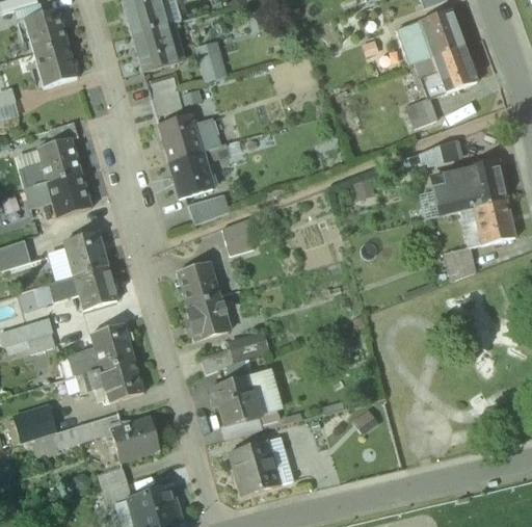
[(123,0),(132,33),(165,24),(158,0),(123,0)]
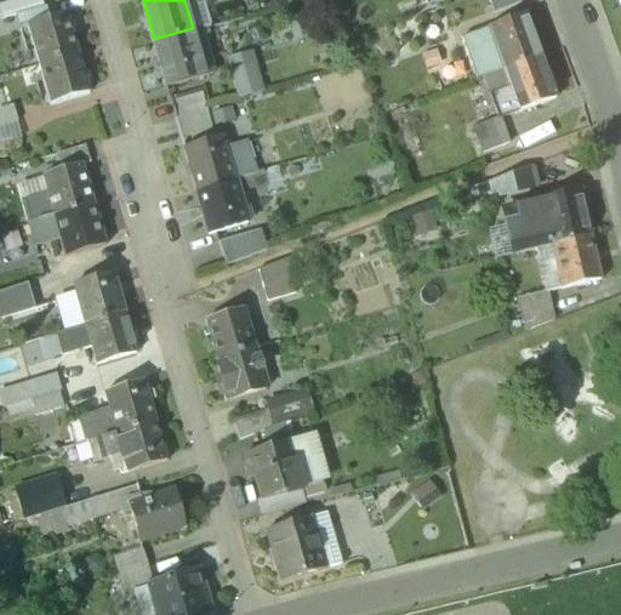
[(490,0),(494,10),(518,0),(490,0)]
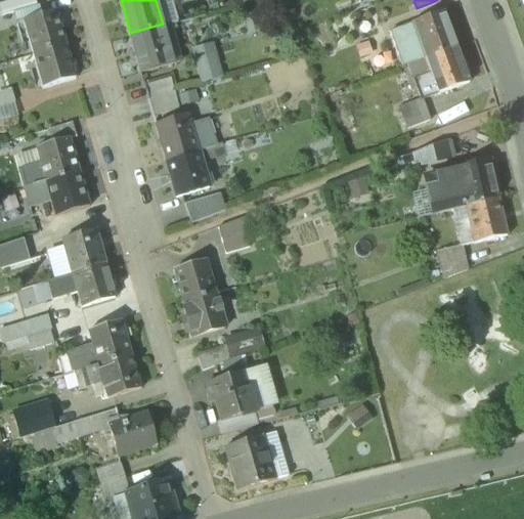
[(56,7),(24,16),(34,50),(66,41),(56,7)]
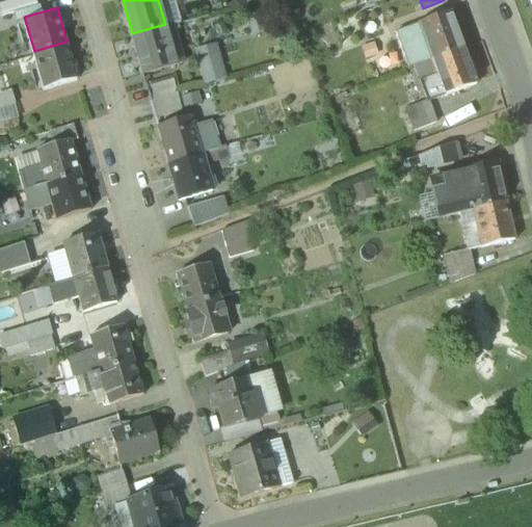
[(449,9),(395,29),(407,66),(430,57),(462,45),(449,9)]
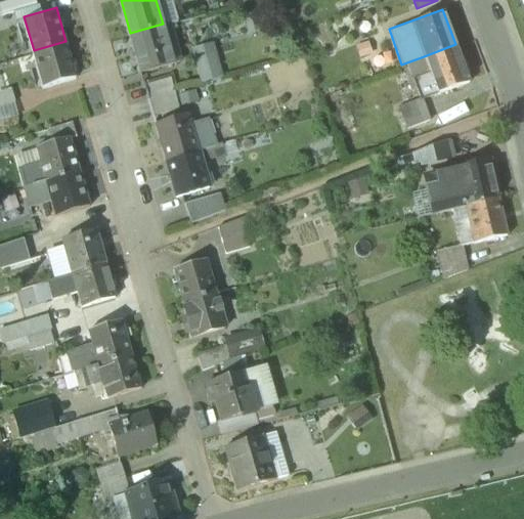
[(190,15),(163,24),(165,33),(192,25),(190,15)]
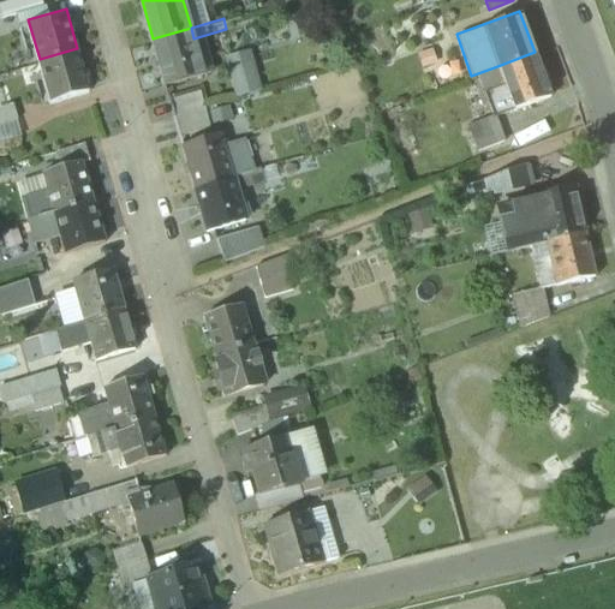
[(191,28),(153,39),(165,82),(203,71),(193,39),(191,28)]
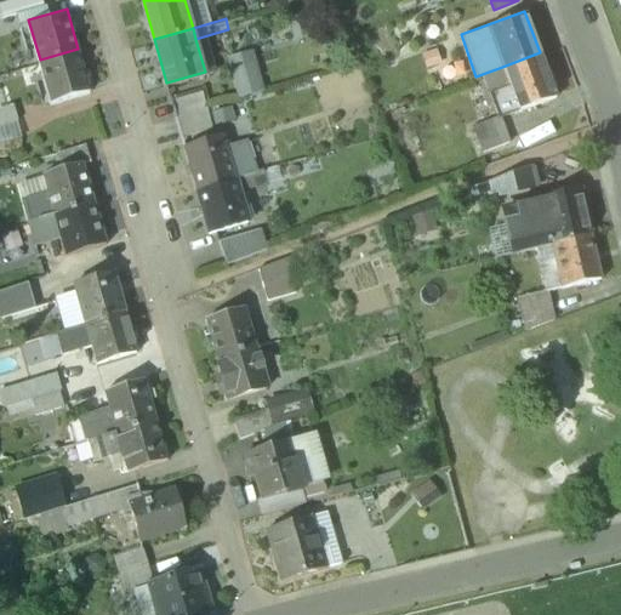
[(226,53),(238,95),(265,86),(254,46),(226,53)]
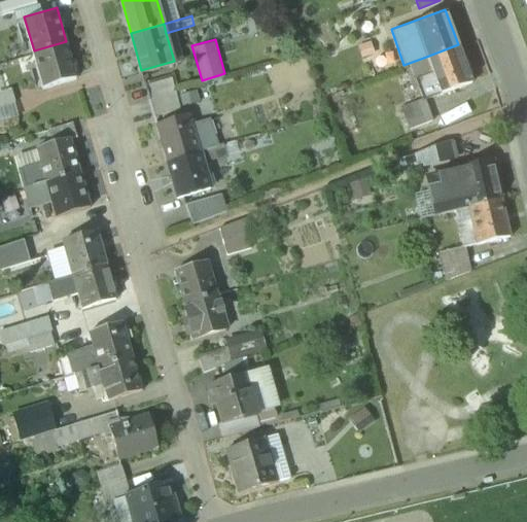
[(66,41),(34,50),(43,84),(76,74),(66,41)]
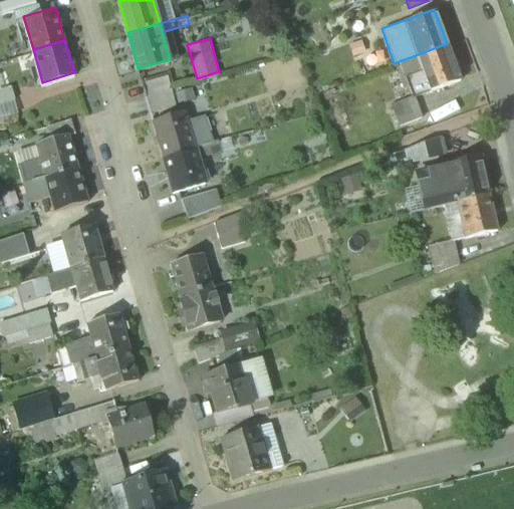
[(447,43),(416,55),(428,89),(460,78),(447,43)]
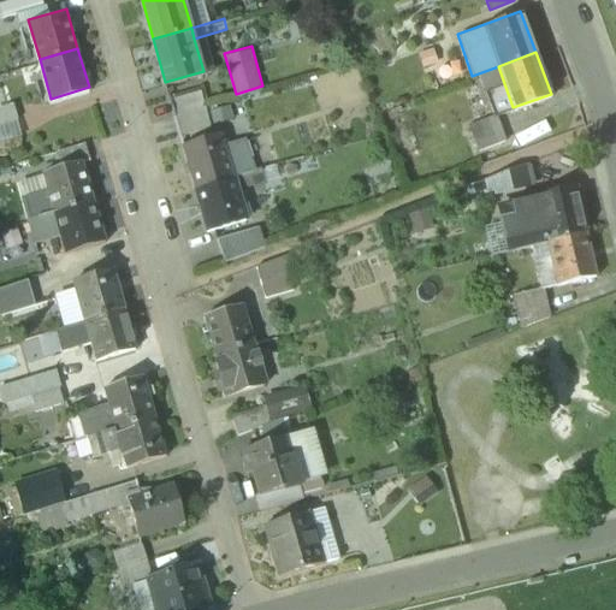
[(499,112),(513,107),(498,66),(472,76),(478,90),(486,87),(497,113),(499,112)]
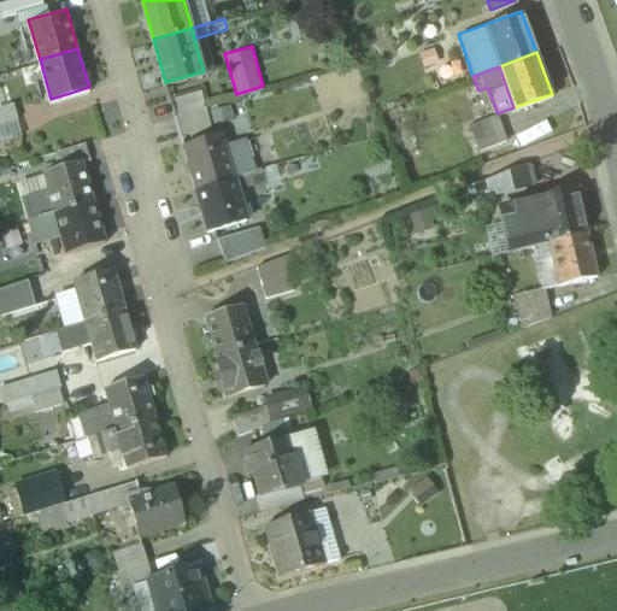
[(200,88),(170,98),(175,113),(205,105),(200,88)]
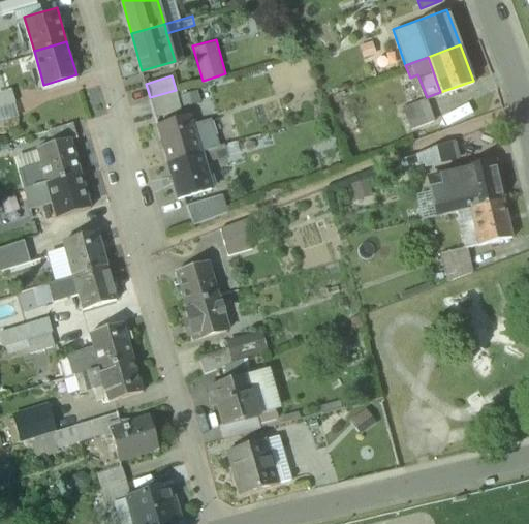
[(11,86),(0,88),(0,103),(14,99),(11,86)]
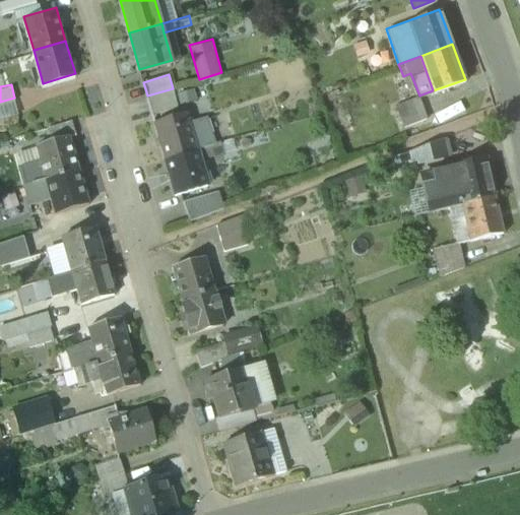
[(173,88),(147,95),(151,112),(177,105),(173,88)]
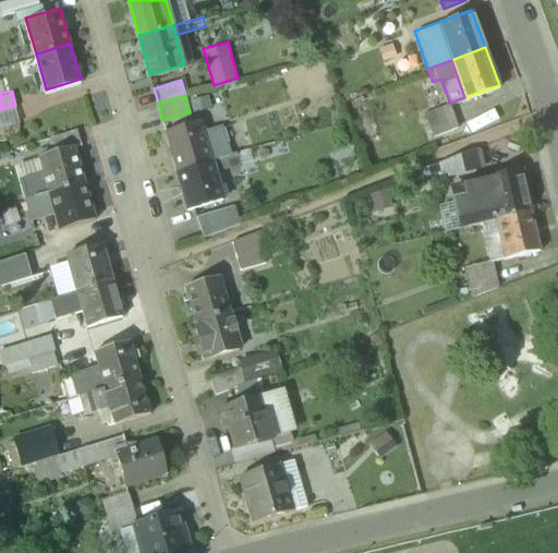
[(461,125),(452,101),(450,103),(427,111),(436,134),(461,125)]
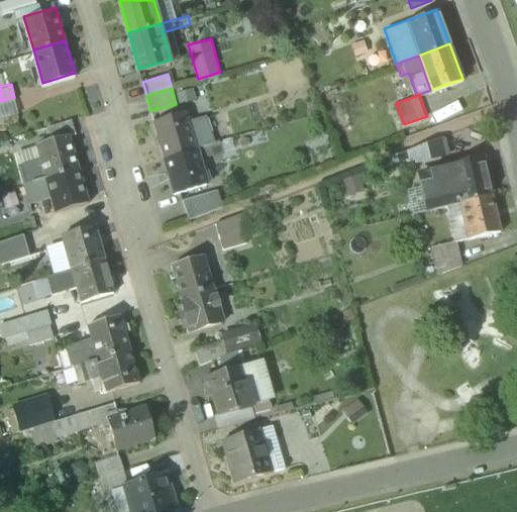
[(185,110),(152,120),(164,156),(196,146),(187,116),(185,110)]
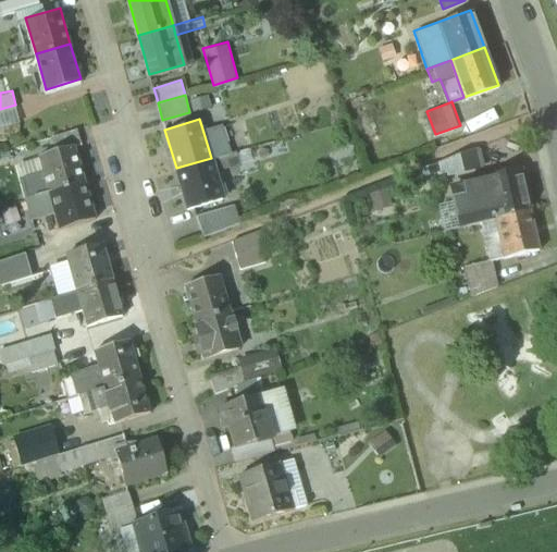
[(222,120),(201,125),(211,158),(232,151),(222,120)]
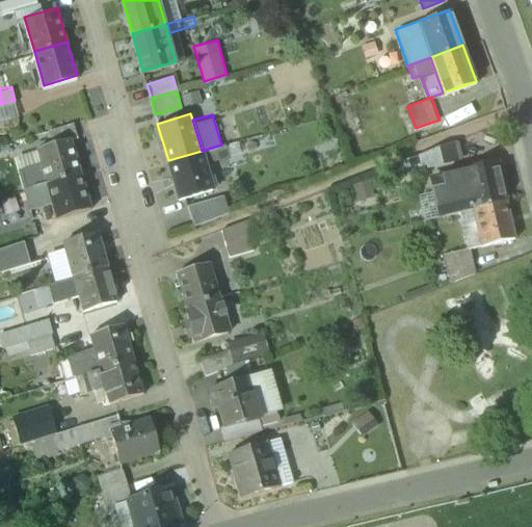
[(49,130),(52,141),(71,136),(78,134),(75,122),(49,130)]
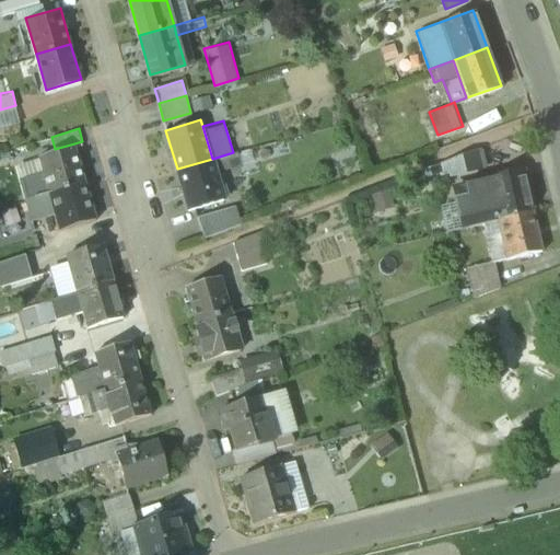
[(55,149),(39,154),(49,189),(84,180),(74,143),(55,149)]
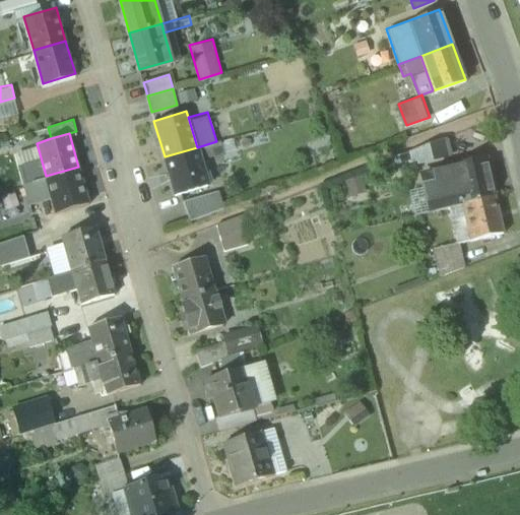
[(440,137),(414,146),(418,155),(419,159),(445,150),(440,137)]
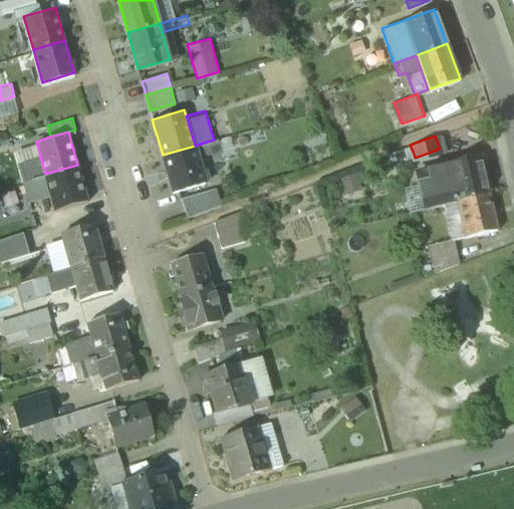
[(195,146),(196,149),(202,147),(204,152),(211,150),(213,159),(225,156),(220,139),(214,140),(195,146)]
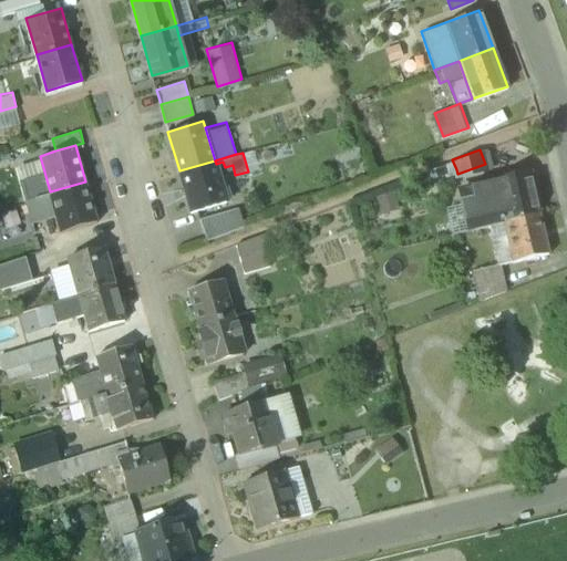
[(16,163),(27,198),(50,191),(40,156),(16,163)]
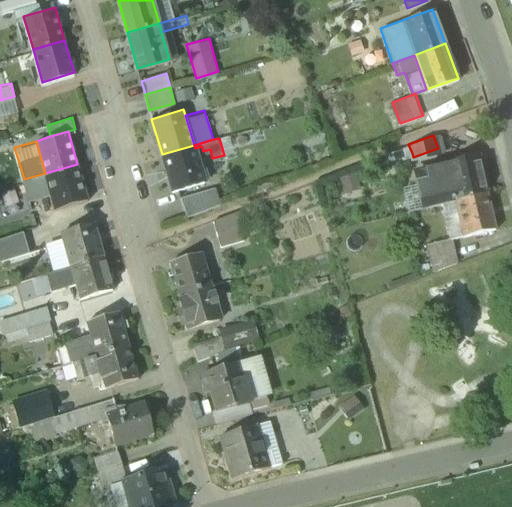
[(402,157),(412,153),(408,144),(399,148),(402,157)]
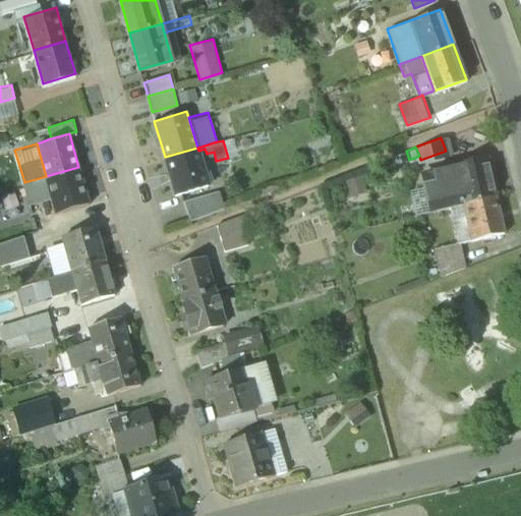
[(197,148),(165,157),(175,193),(208,183),(198,151),(197,148)]
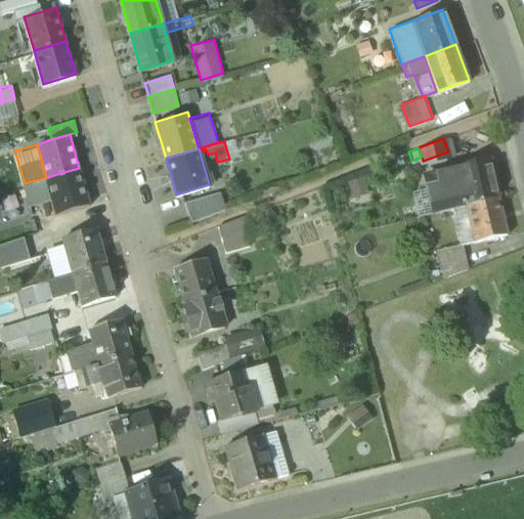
[(489,159),(429,172),(437,210),(452,207),(465,204),(497,197),(498,196),(489,159)]
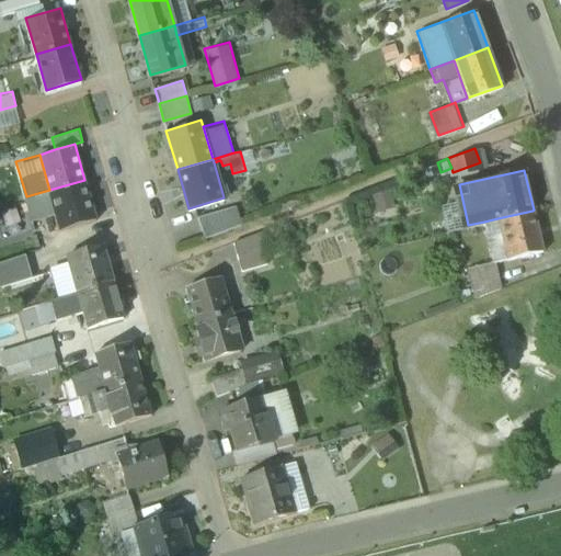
[(84,180),(49,190),(54,207),(59,226),(95,216),(84,180)]
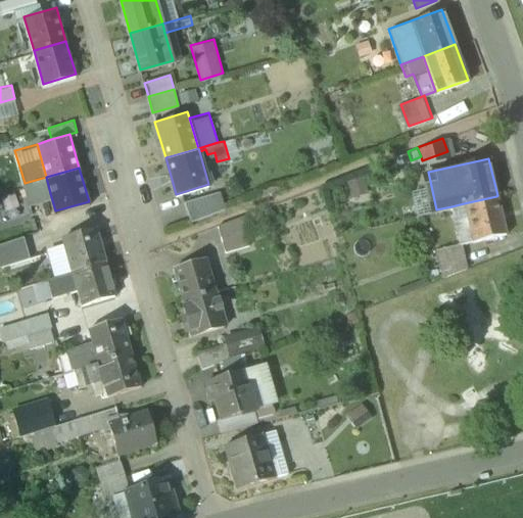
[(29,199),(50,193),(46,177),(25,183),(29,199)]
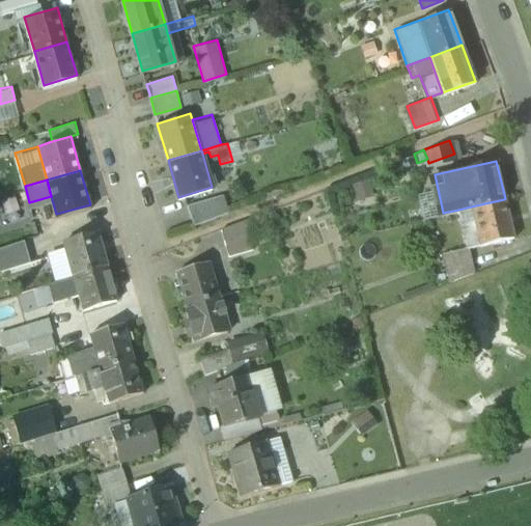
[(18,190),(0,195),(0,196),(7,218),(26,212),(18,190)]
